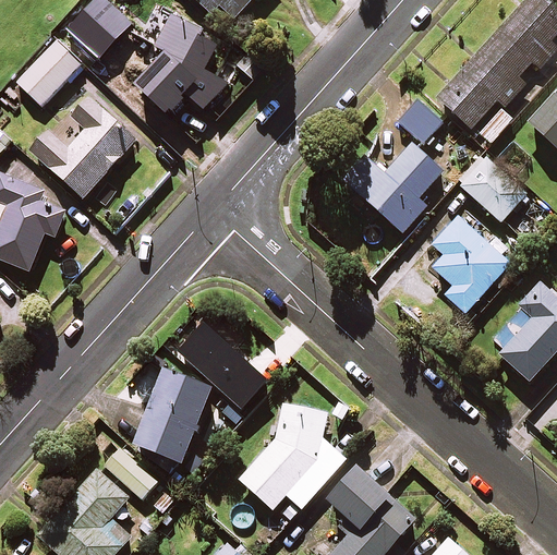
[(125,17),(105,0),(95,0),(68,31),(92,53),(125,17)]
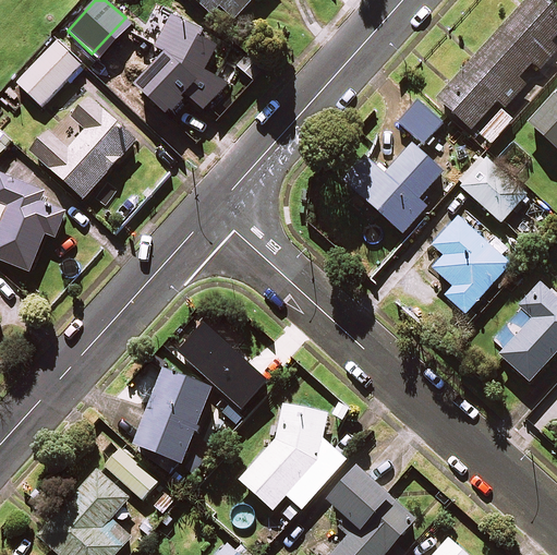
[(194,0),(212,15),(219,8),(234,21),(252,0),(194,0)]
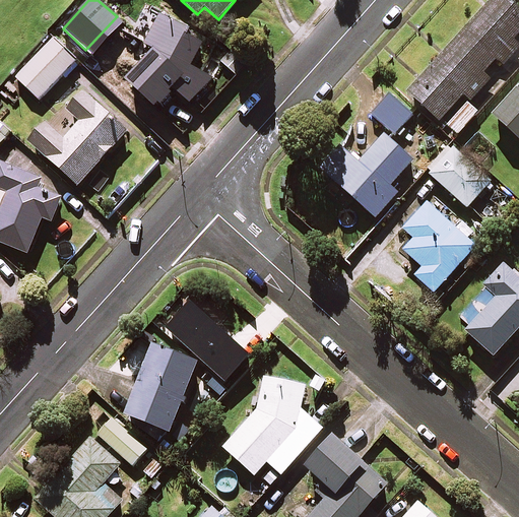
[(518,4),(513,0),(485,0),(407,86),(442,113),(464,92),(489,76),(484,65),(497,52),(505,61),(518,46),(518,37),(514,35),(518,27),(518,4)]
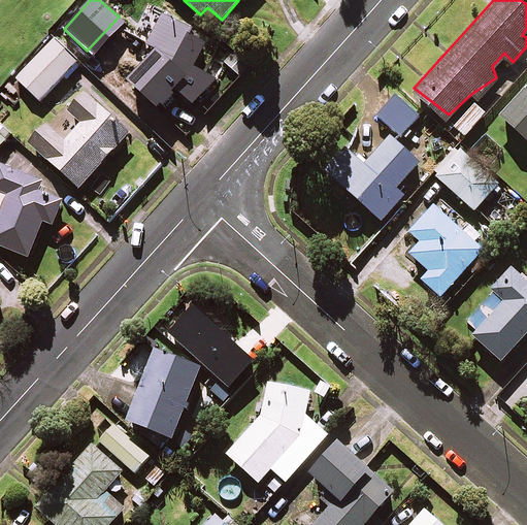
[(155,52),(127,84),(159,110),(161,108),(173,119),(186,104),(172,93),(210,47),(169,13),(144,43),(155,52)]
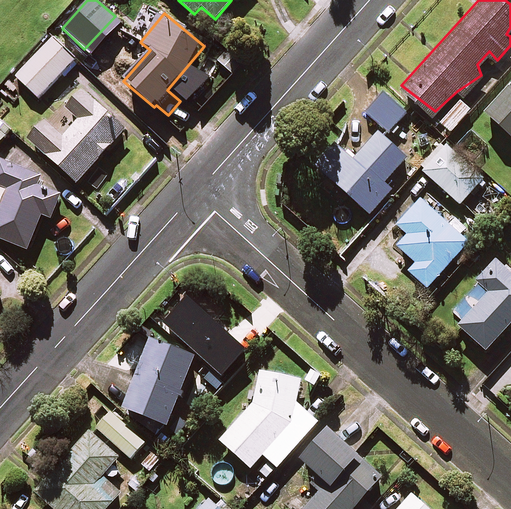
[(75,58),(52,37),(16,76),(38,97),(75,58)]
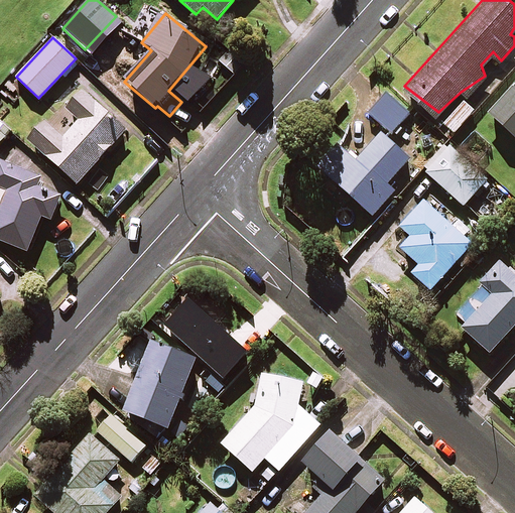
[(514,77),(489,109),(514,132),(514,77)]
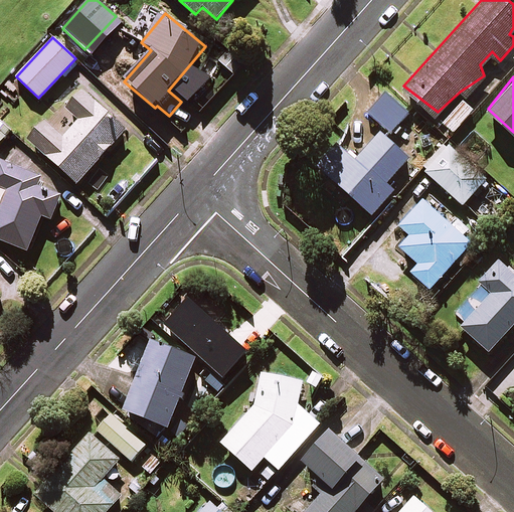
[(126,131),(82,91),(65,108),(78,120),(63,136),(47,120),(29,140),(76,184),(126,131)]
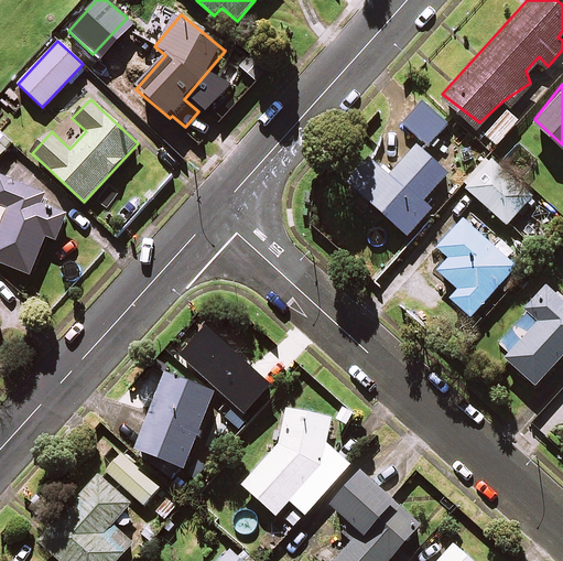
[(446,122),(421,100),(402,122),(426,144),(446,122)]
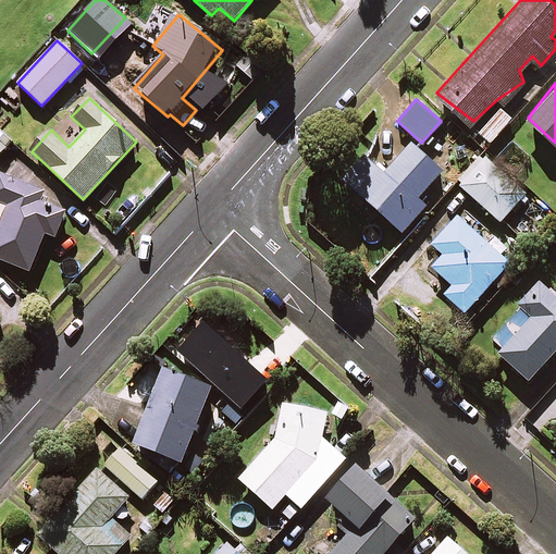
[(0,152),(11,140),(0,130),(0,152)]
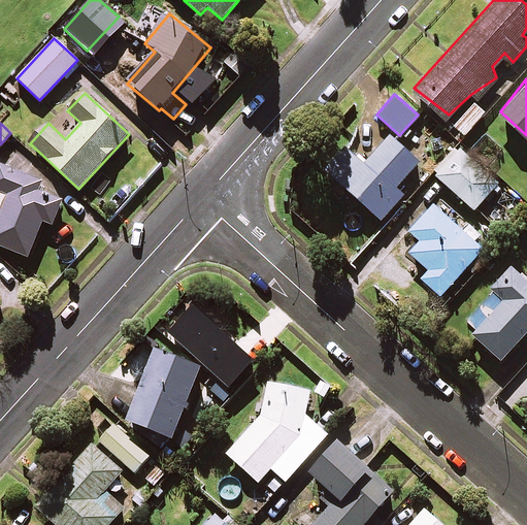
[(349,141),(326,166),(381,217),(404,191),(395,183),(419,157),(390,130),(365,156),(349,141)]
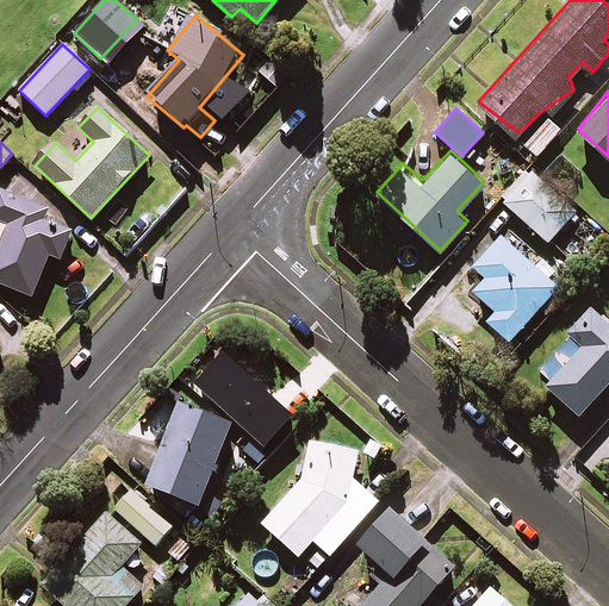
[(527,166),(502,197),(552,239),(573,204),(527,166)]
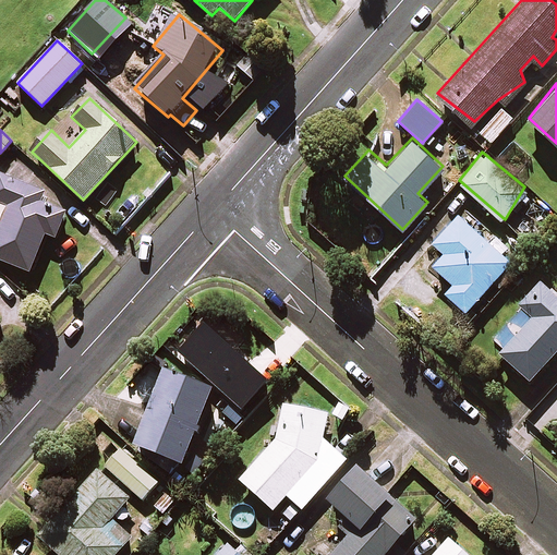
[(48,194),(0,173),(0,203),(8,206),(0,224),(0,260),(29,273),(46,231),(55,236),(64,212),(44,203),(48,194)]
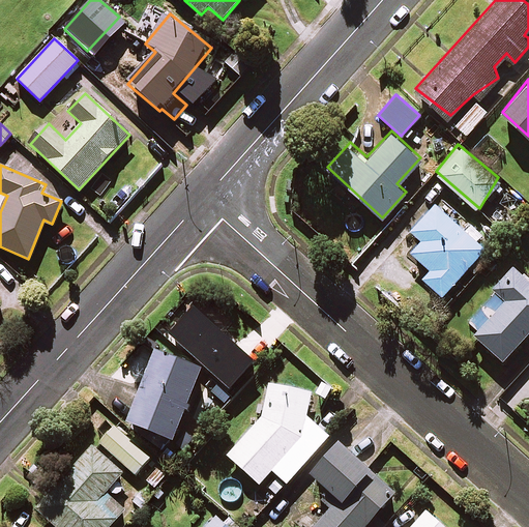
[(487,245),(435,198),(408,228),(419,235),(411,250),(427,267),(422,275),(442,293),(487,245)]
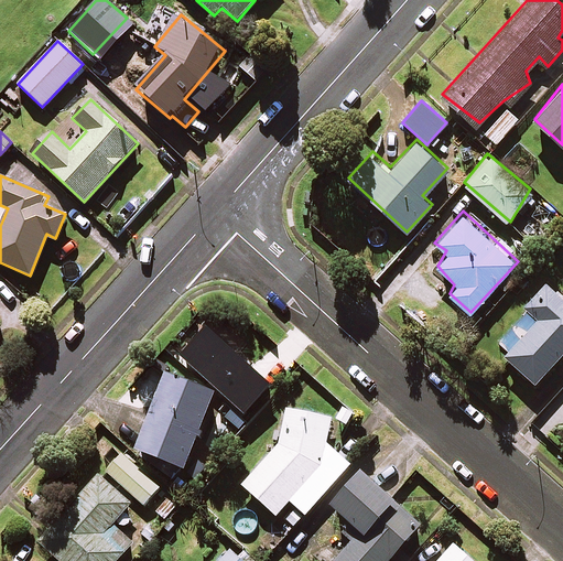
[(562,294),(545,278),(526,302),(540,317),(506,353),(537,378),(562,347),(562,294)]
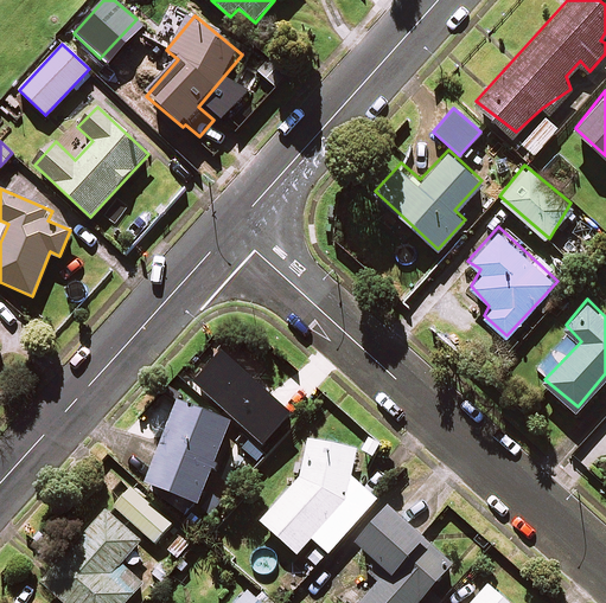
[(229,422),(178,402),(145,482),(196,504),(229,422)]
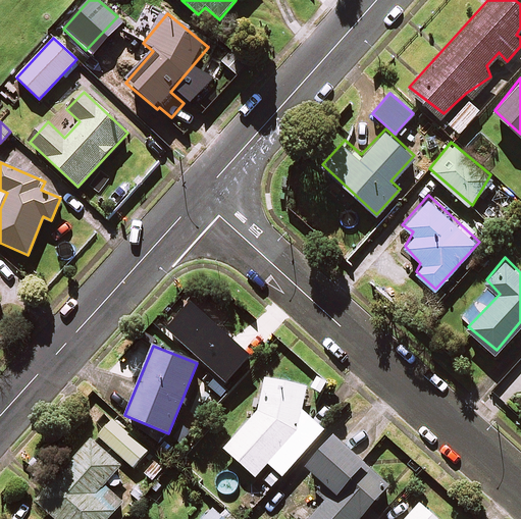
[(307,386),(265,376),(261,405),(222,448),(254,475),(266,462),(281,475),(323,428),(301,409),(307,386)]
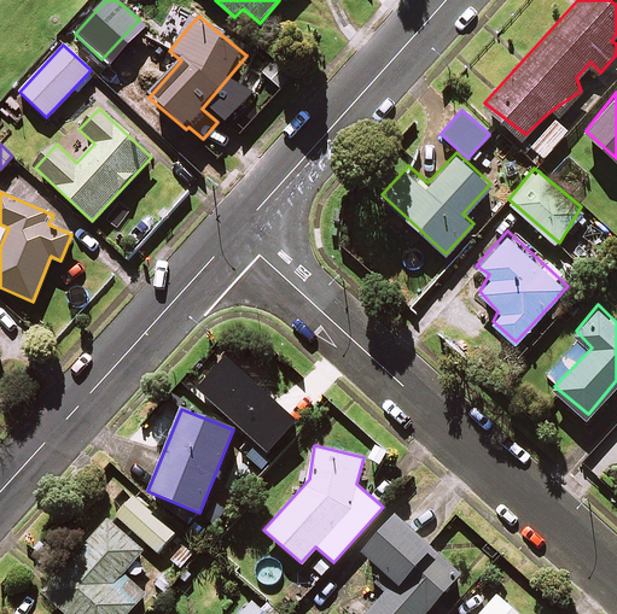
[(173,532),(133,496),(116,514),(156,551),(173,532)]
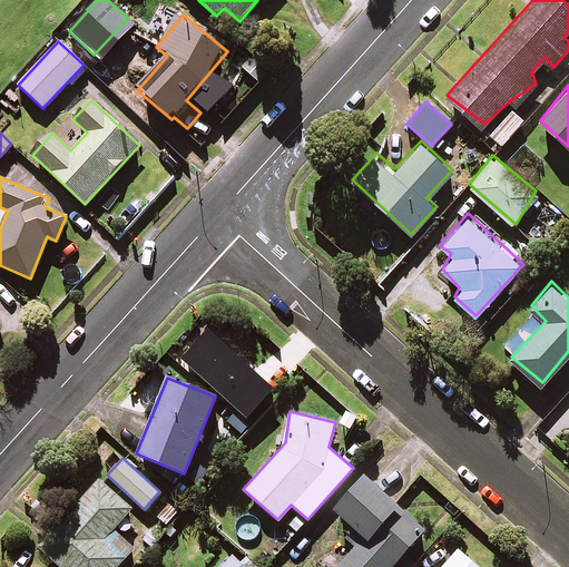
[(390,566),(423,530),(365,478),(334,512),(352,528),(344,537),(354,546),(335,566),(390,566)]
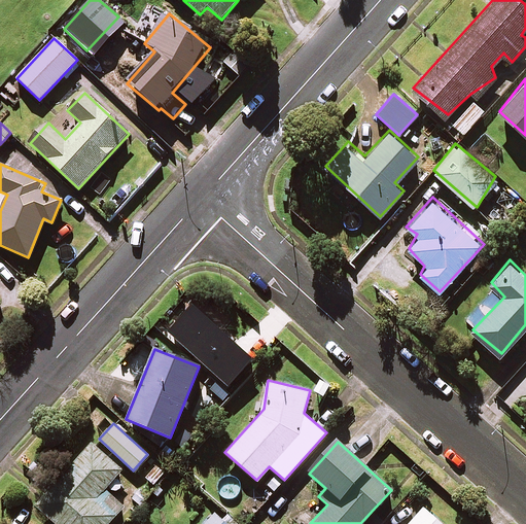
[(120,470),(93,444),(36,505),(56,523),(106,523),(123,508),(103,489),(120,470)]
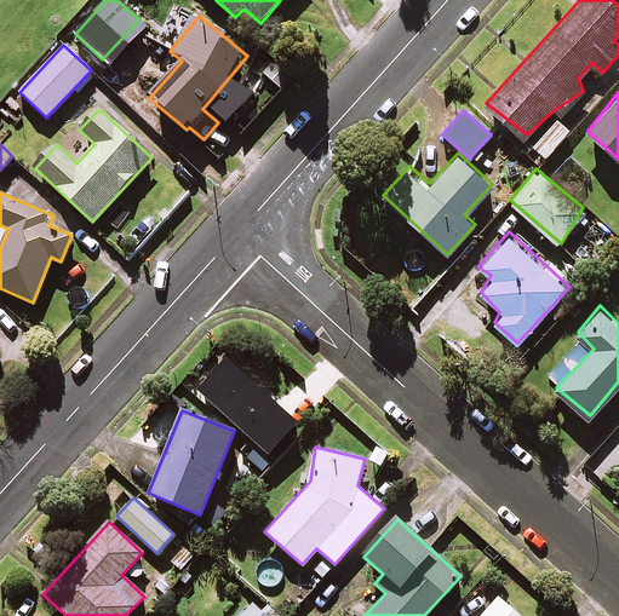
[(278,615),(258,597),(239,615),(278,615)]
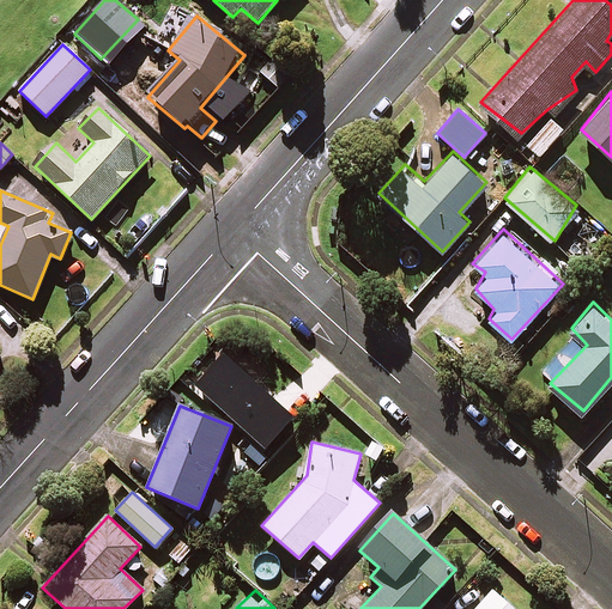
[(473,608),(511,608),(491,590),(473,608)]
